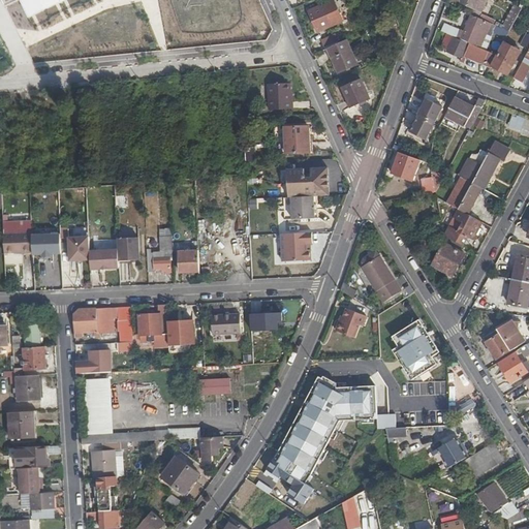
[(22,0),(30,17),(65,0),(22,0)]
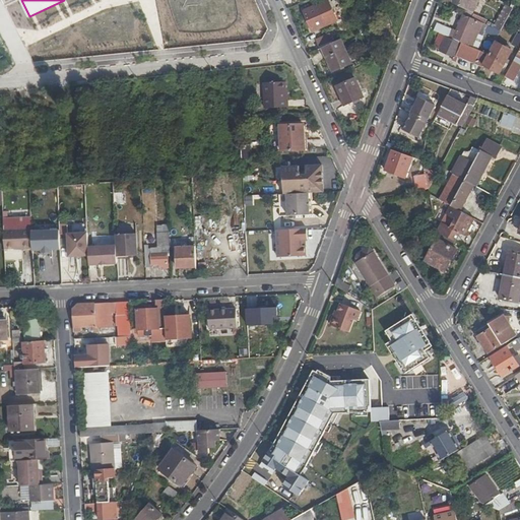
[(319,9),(329,5),(327,0),(322,0),(316,3),(319,9)]
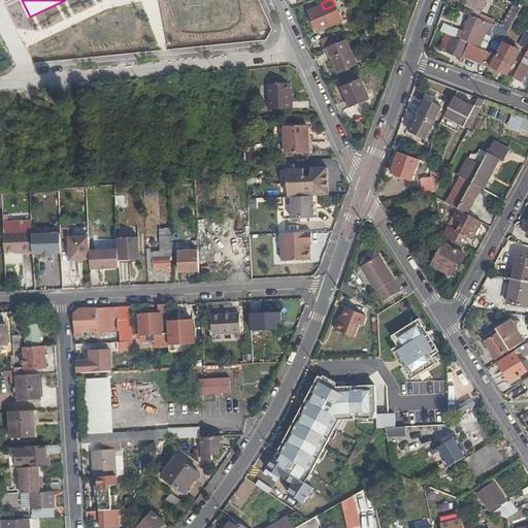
[(480,11),(485,0),(460,0),(460,1),(480,11)]
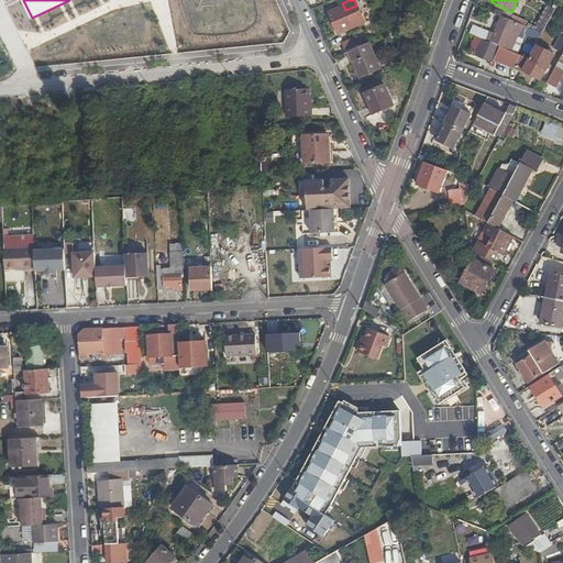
[(345,10),(342,3),(328,10),(335,28),(350,22),(349,20),(361,14),(356,6),(345,10)]
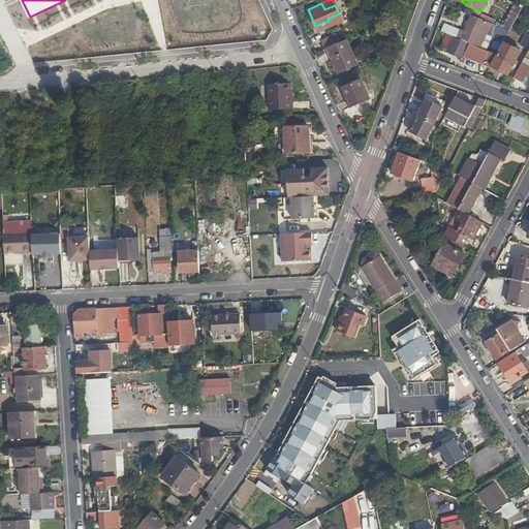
[(512,30),(523,8),(515,4),(504,26),(512,30)]
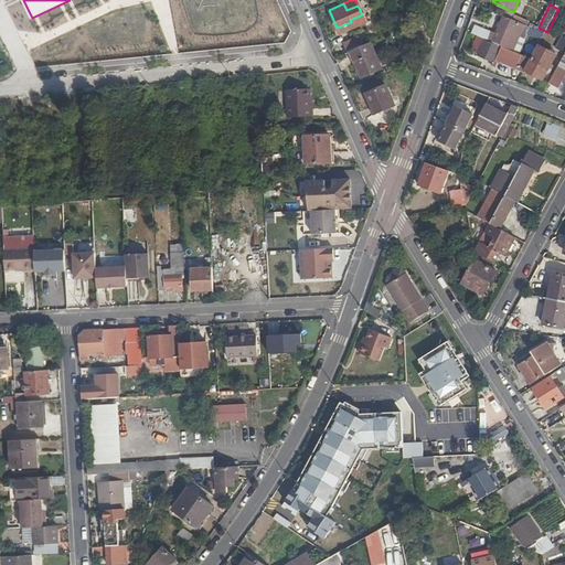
[(417,31),(427,27),(419,10),(409,14),(413,23),(417,31)]
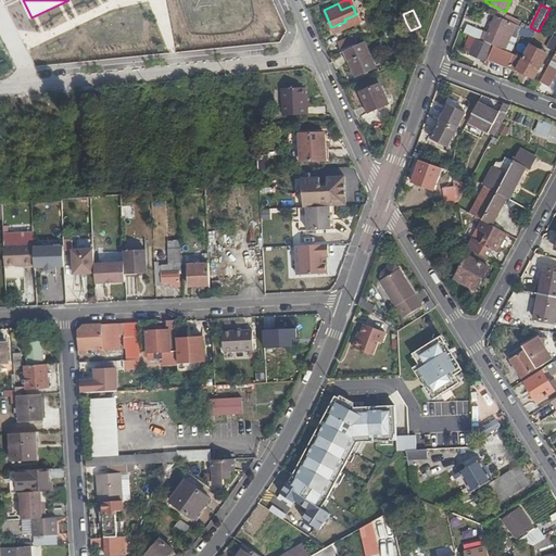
[(495,15),(484,41),(493,46),(498,48),(509,21),(495,15)]
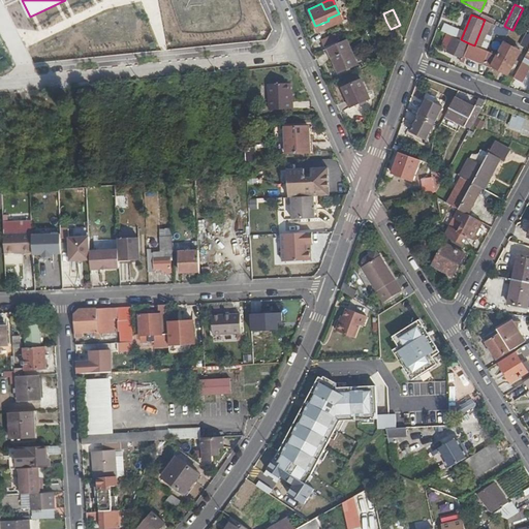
[(181,42),(262,34),(261,18),(179,26),(181,42)]
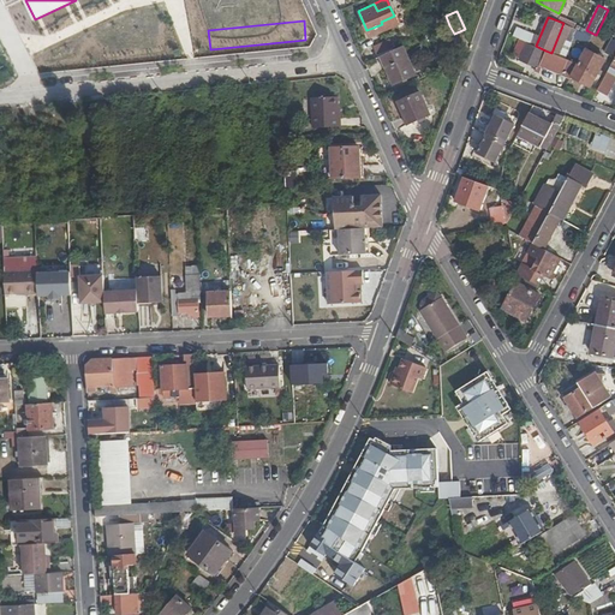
[(572,37),(587,43),(592,36),(575,29),(572,37)]
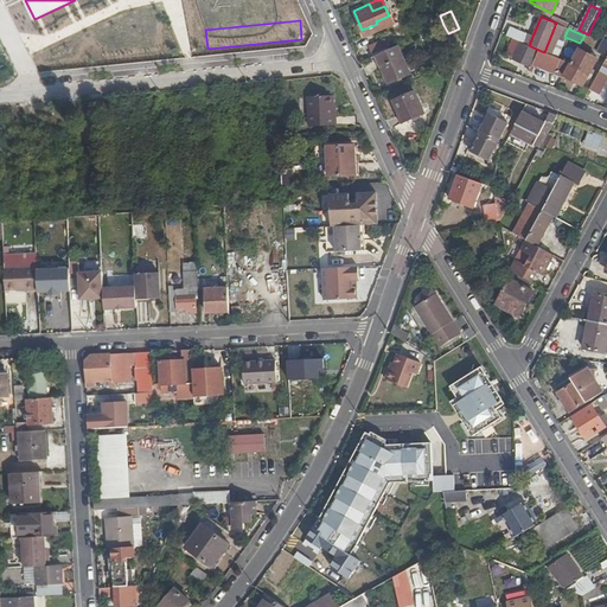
[(370,49),(374,56),(376,55),(389,49),(385,42),(370,49)]
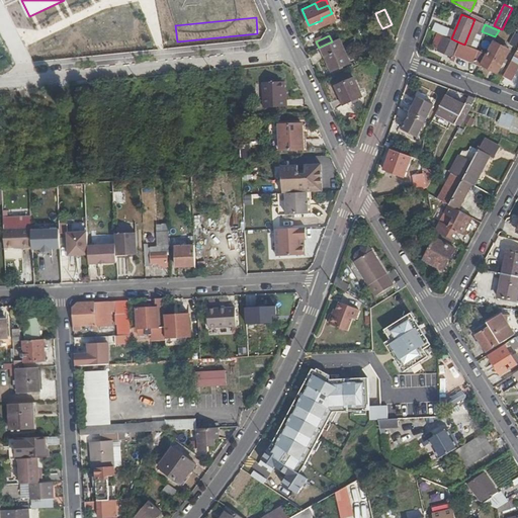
[(454,53),(481,64),(486,54),(464,45),(459,42),(451,38),(443,35),(437,50),(453,57),(454,53)]
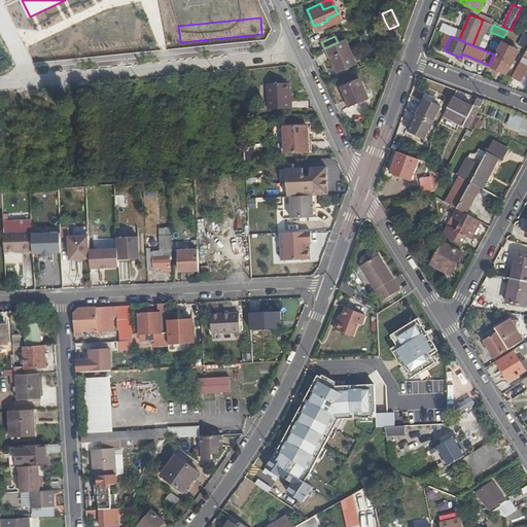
[(356,64),(345,39),(338,42),(326,47),(338,72),(356,64)]
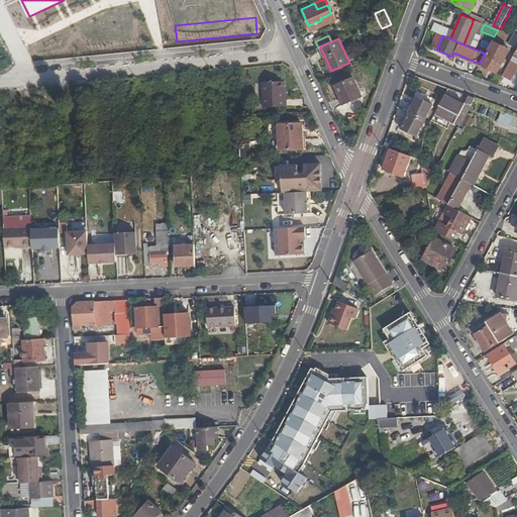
[(509,50),(492,40),(485,54),(480,64),(497,73),(509,50)]
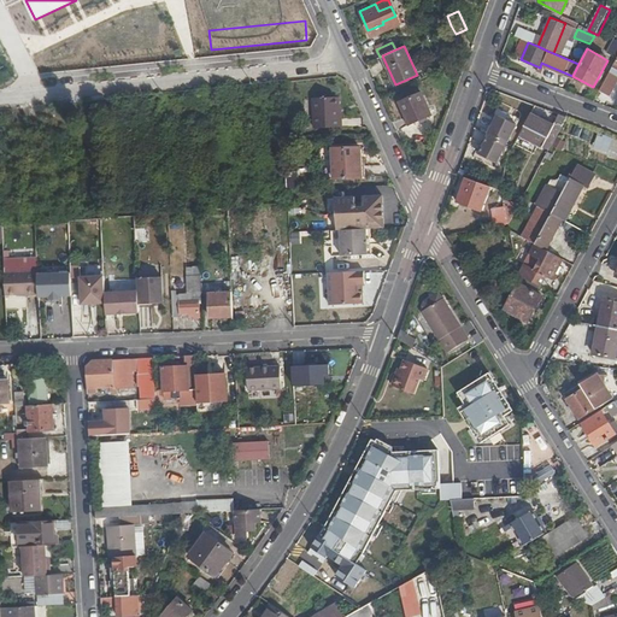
[(616,78),(607,74),(598,90),(607,95),(616,78)]
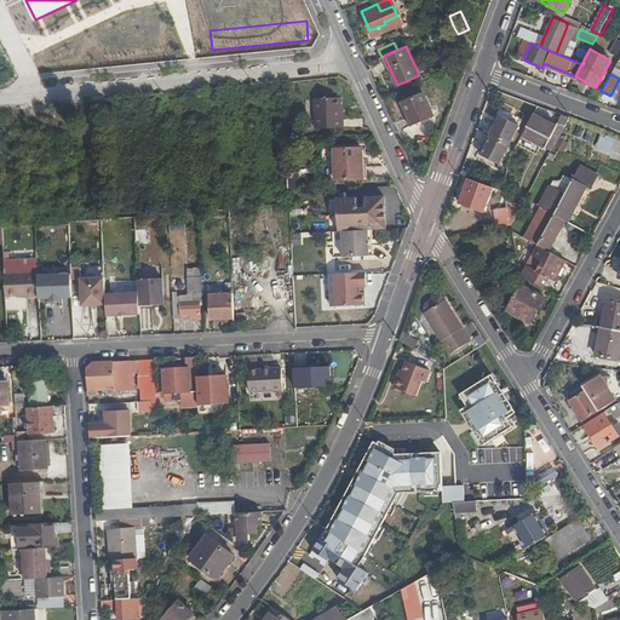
[(434,115),(424,93),(402,103),(412,124),(434,115)]
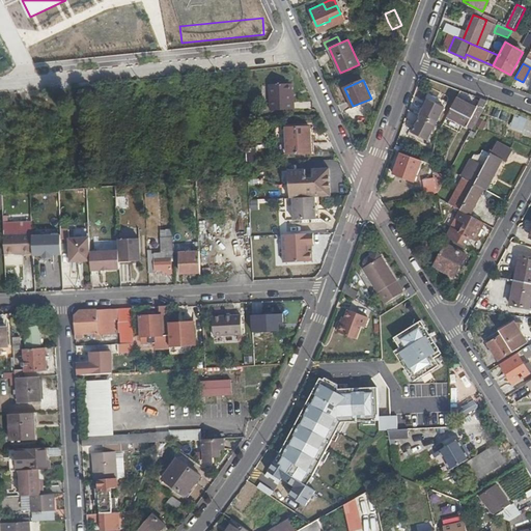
[(292,93),(291,83),(269,84),(270,110),(295,109),(295,93),(292,93)]
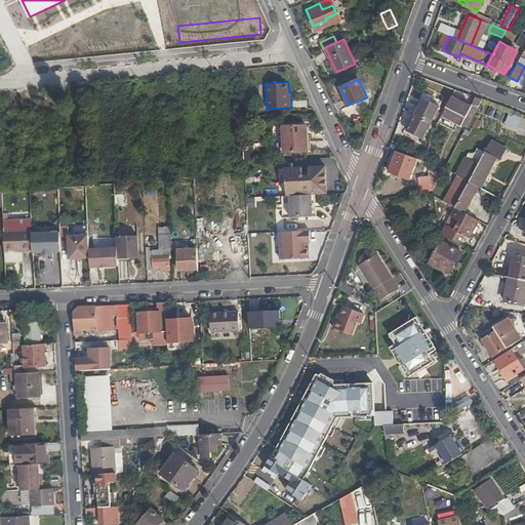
[(414,113),(430,121),(438,105),(422,96),(414,112),(414,113)]
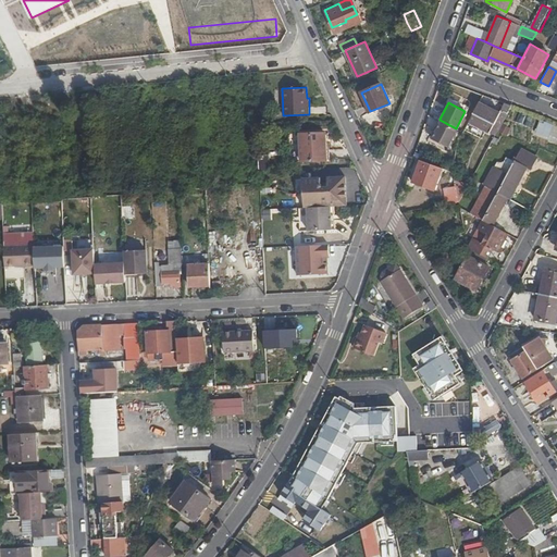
[(469,123),(495,136),(511,106),(504,102),(498,112),(480,102),(469,123)]
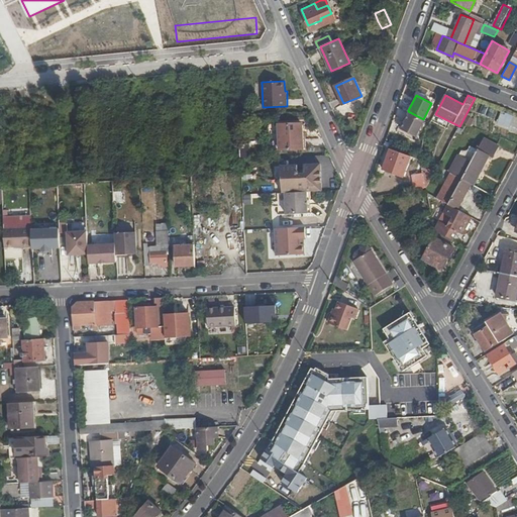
[(408,111),(400,127),(414,135),(423,119),(408,111)]
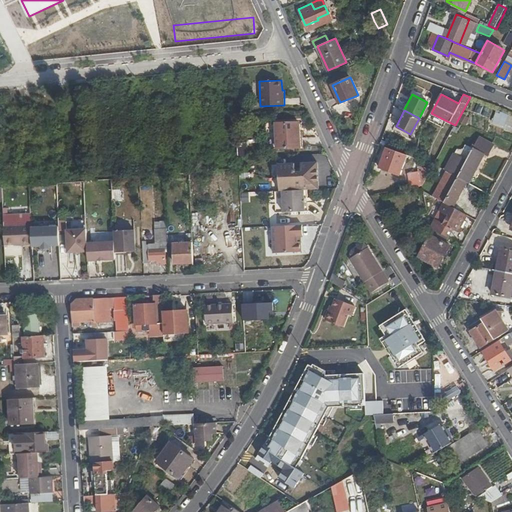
[(511,129),(511,116),(496,112),(493,124),(511,129)]
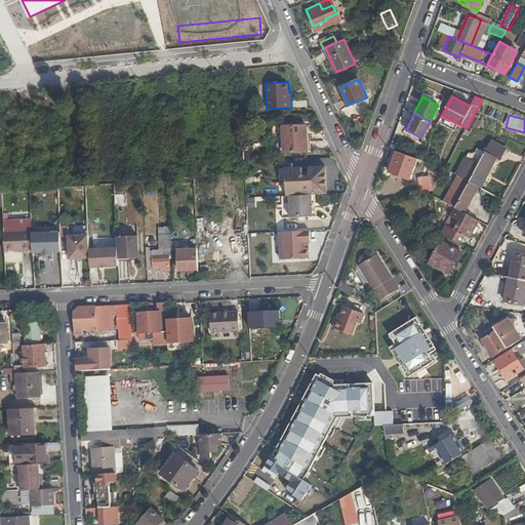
[(308,150),(306,124),(284,126),(285,152),(308,150)]
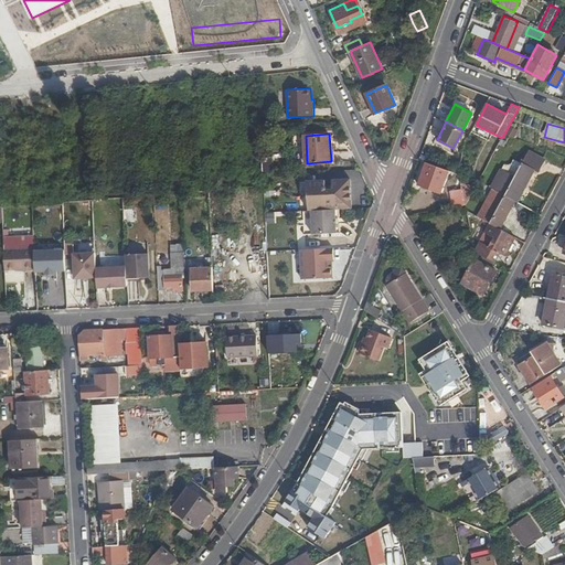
[(529,152),(519,170),(533,176),(535,171),(539,172),(545,160),(529,152)]
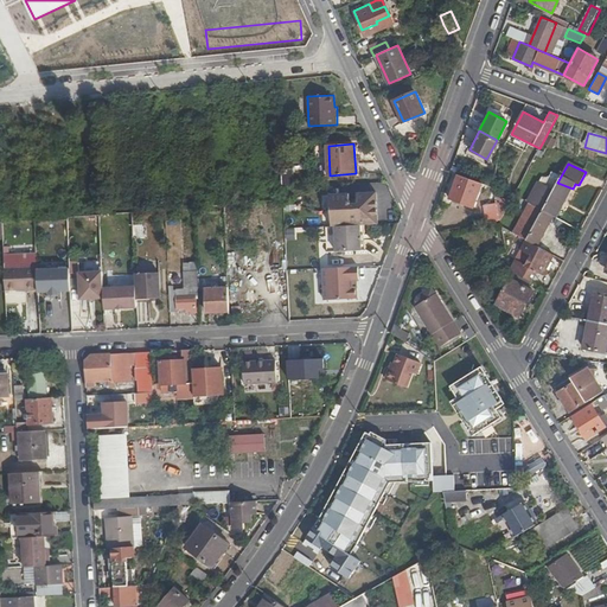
[(313,179),(312,165),(301,166),(302,179),(313,179)]
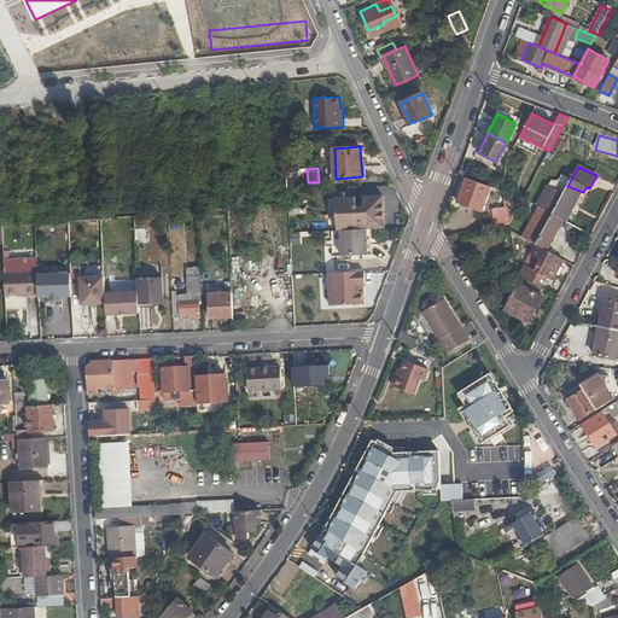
[(289,190),(301,188),(301,176),(289,176),(289,190)]
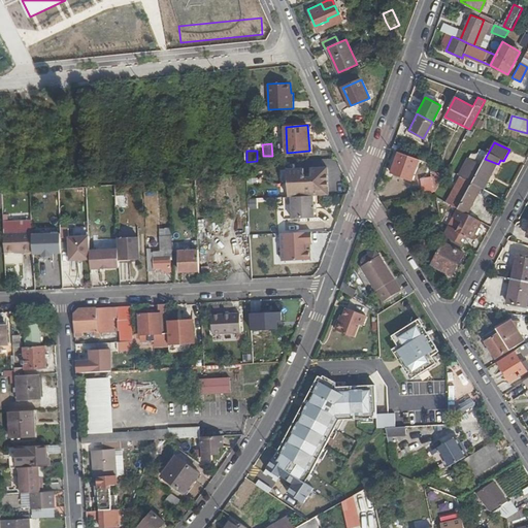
[(420,163),(398,156),(392,172),(414,180),(420,163)]
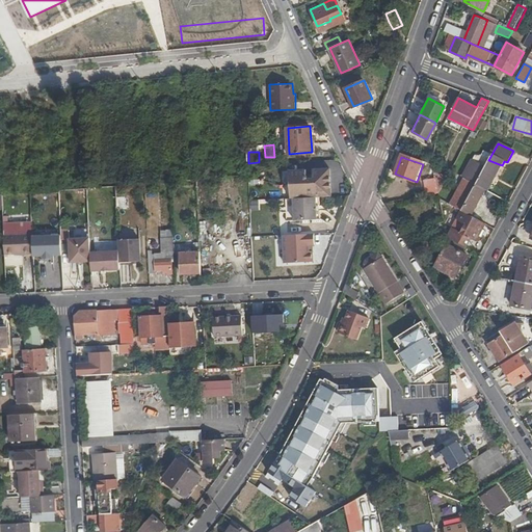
[(471,159),(461,177),(463,178),(483,188),(489,178),(494,180),(502,165),(488,160),(485,166),(471,159)]
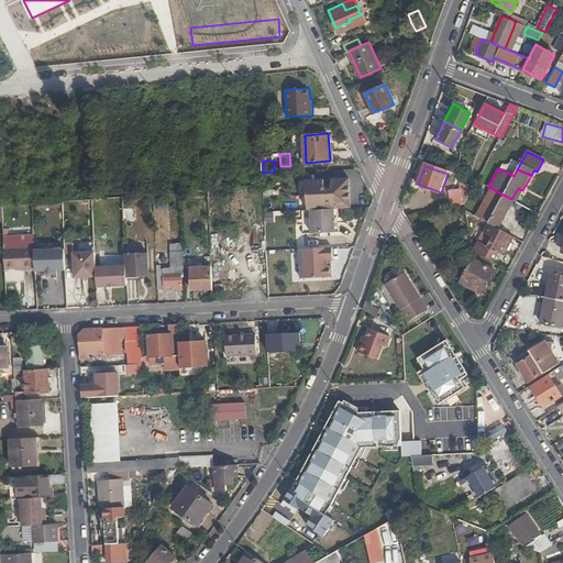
[(323,179),(306,179),(307,210),(312,209),(335,208),(350,208),(349,177),(330,178),(331,188),(323,188),(323,179)]
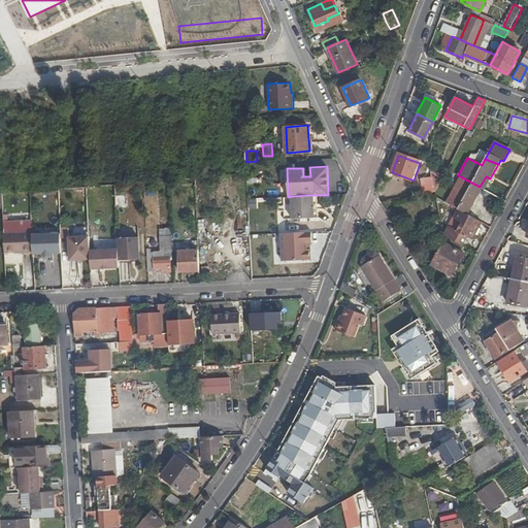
[(467,215),(482,188),(480,187),(460,176),(446,202),(458,209),(467,215)]
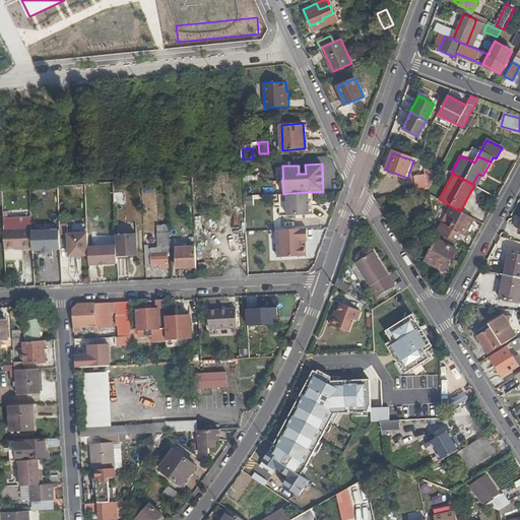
[(478,174),(472,184),(474,185),(476,186),(482,176),(478,174)]
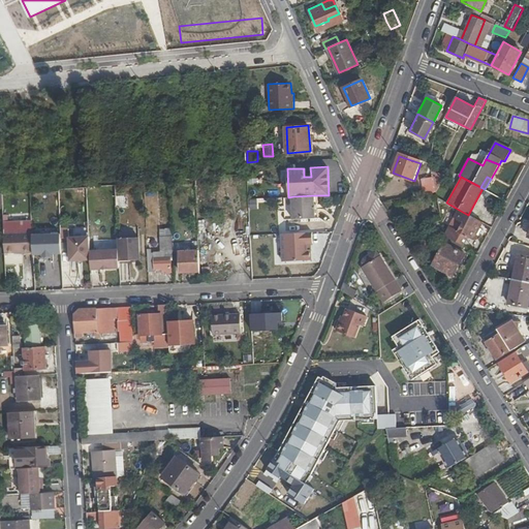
[(421,181),(406,184),(407,190),(422,188),(421,181)]
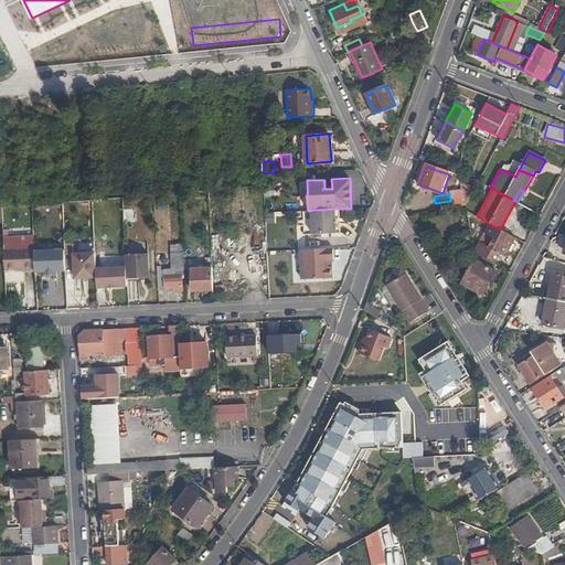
[(315,234),(338,233),(337,209),(313,210),(315,234)]
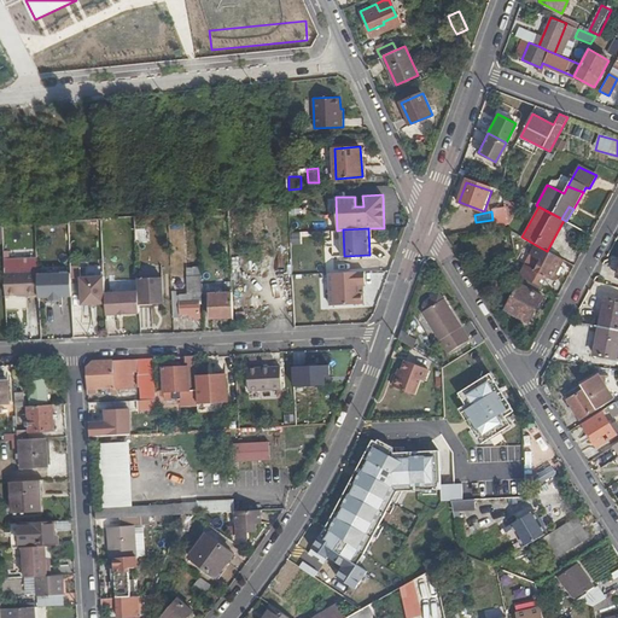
[(292,244),(302,244),(301,232),(292,233),(292,244)]
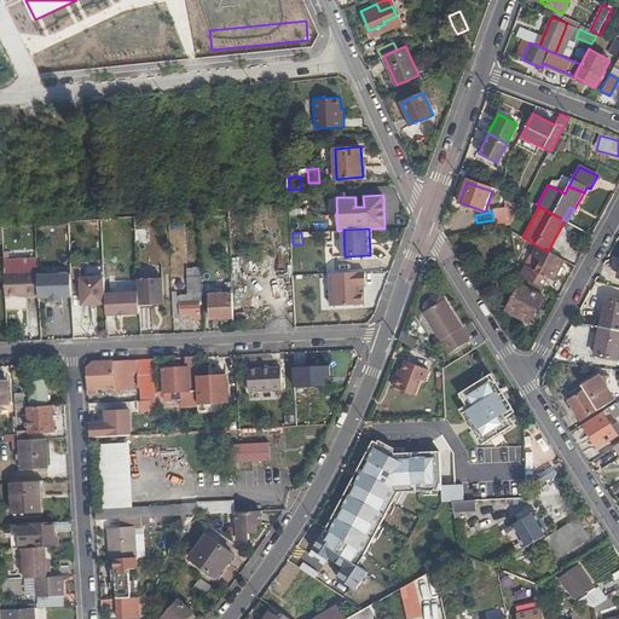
[(520,276),(542,287),(548,277),(554,281),(565,260),(548,252),(537,246),(532,254),(542,260),(537,270),(526,265),(520,276)]
